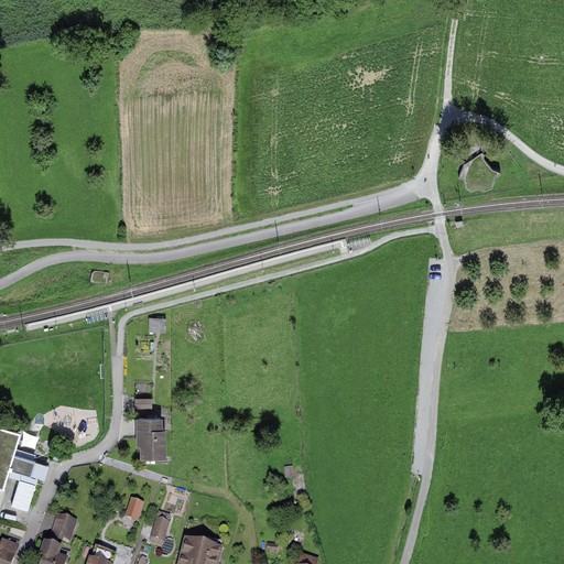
[(466,150),(472,158),(481,150),(476,143),(466,150)]
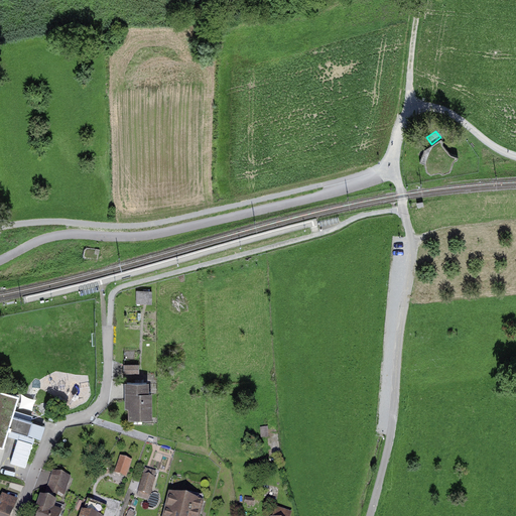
[(444,140),(441,138),(424,150),(420,162),(425,164),(426,171),(431,174),(440,172),(442,174),(450,171),(456,160),(458,160),(459,156),(452,154),(443,144),(444,140)]
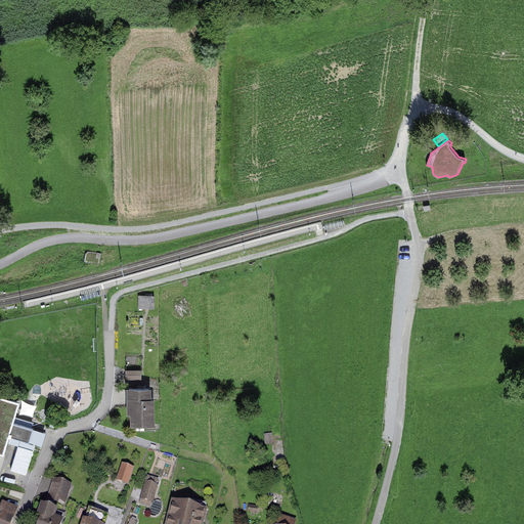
[(100,252),(85,250),(84,261),(99,263),(100,252)]
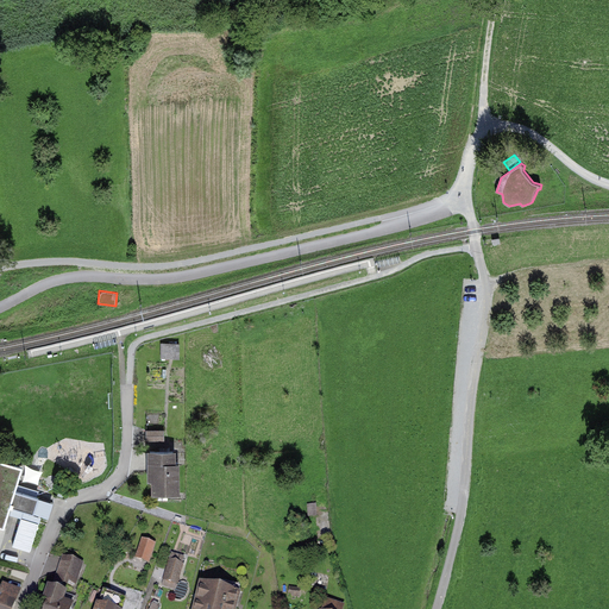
[(177,345),(164,345),(163,357),(177,358),(177,345)]
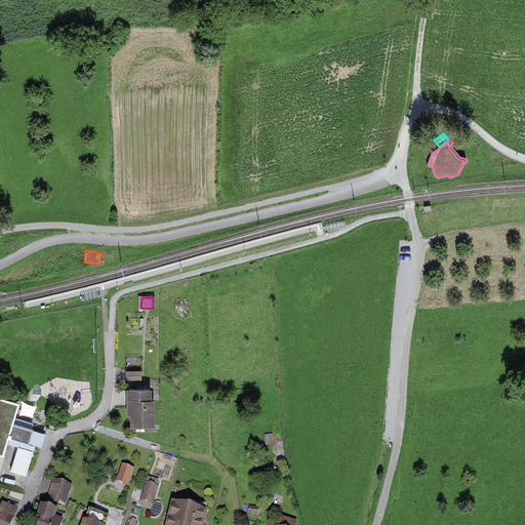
[(144,379),(144,369),(128,370),(128,379),(144,379)]
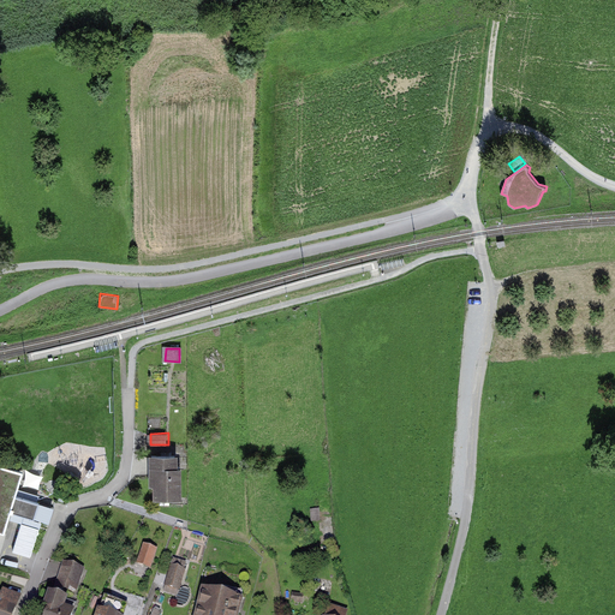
[(177,455),(148,455),(148,501),(178,500),(177,455)]
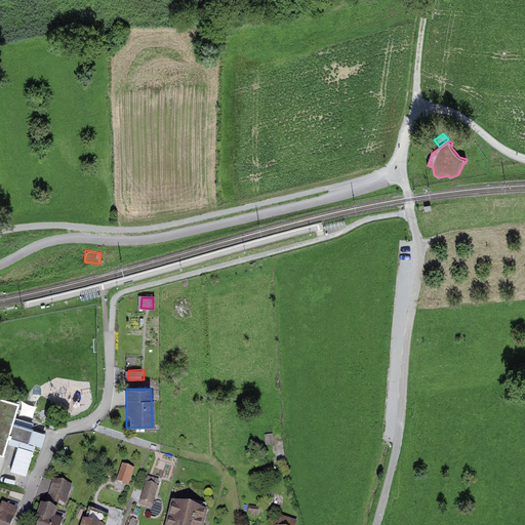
[(13,420),(19,399),(0,393),(0,450),(4,452),(9,436),(42,445),(47,430),(13,420)]
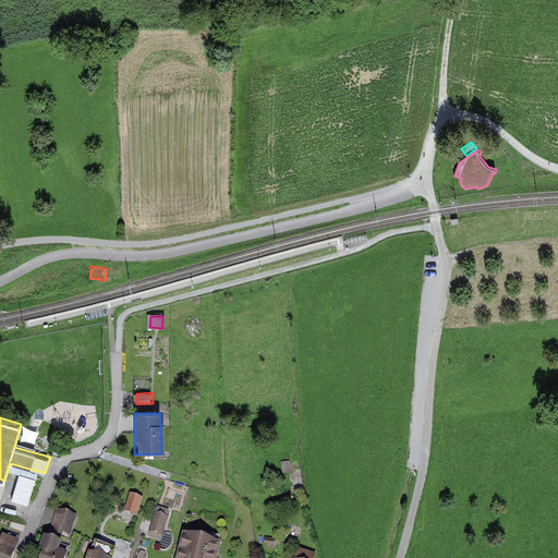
[(143,497),(130,493),(124,511),(137,516),(143,497)]
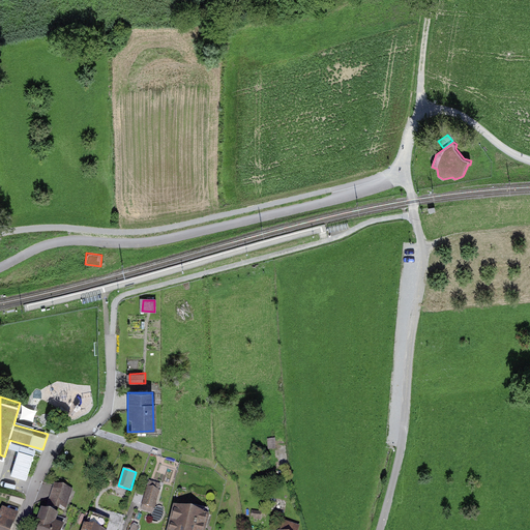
[(61,510),(67,490),(54,486),(48,506),(61,510)]
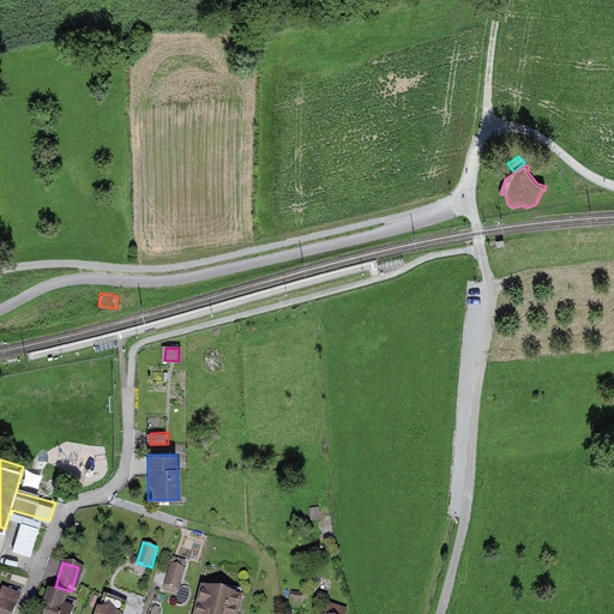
[(185,567),(172,565),(166,593),(180,595),(185,567)]
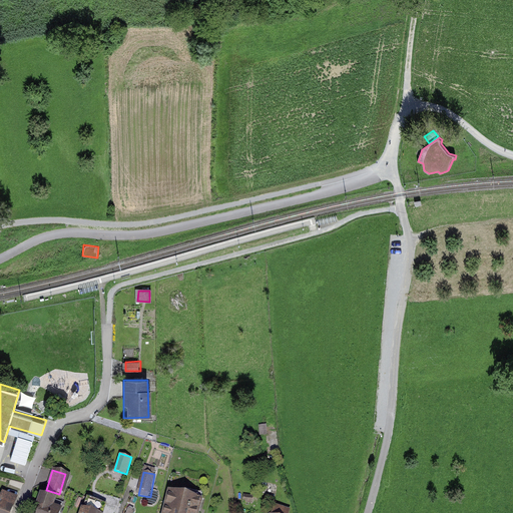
[(197,512),(200,503),(165,495),(161,512),(197,512)]
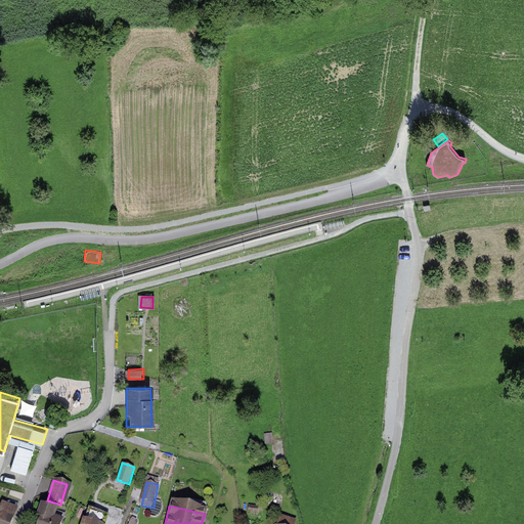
[(0,508),(0,523),(11,523),(15,515),(0,508)]
